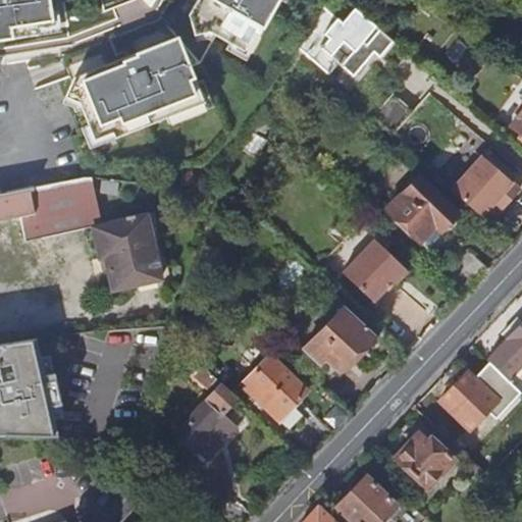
[(51,24),(47,0),(0,0),(0,39),(35,33),(34,27),(51,24)]
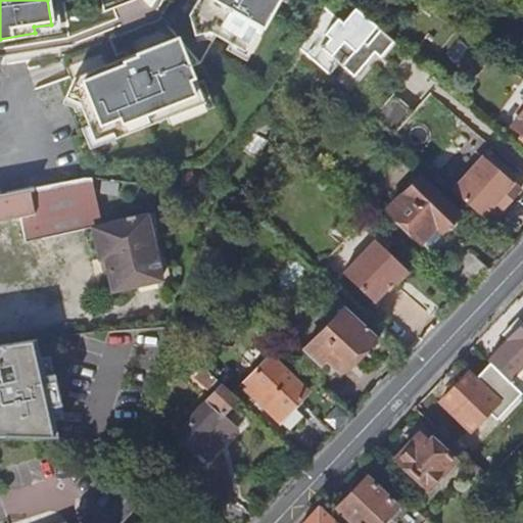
[(193,0),(187,12),(189,17),(192,32),(206,28),(240,47),(250,30),(255,33),(273,0),(193,0)]
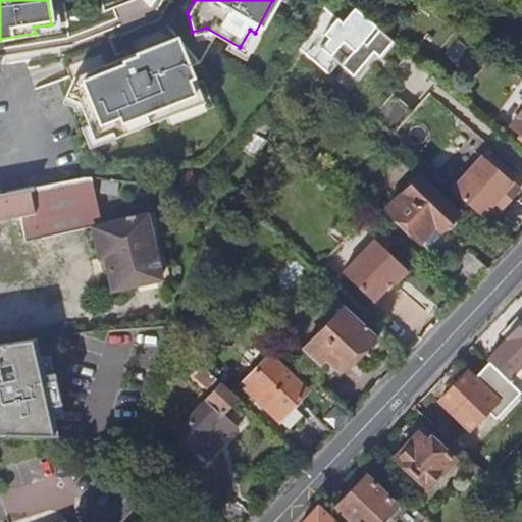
[(390,41),(351,6),(340,19),(320,3),(296,48),(325,73),(335,62),(347,72),(367,48),(377,56),(390,41)]
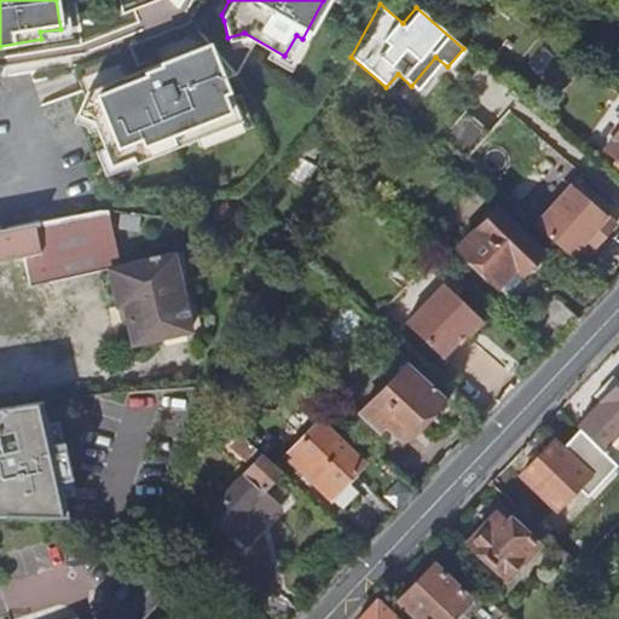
[(238,116),(207,41),(160,61),(160,63),(144,70),(146,75),(133,81),(129,74),(87,90),(85,96),(79,111),(94,117),(111,161),(133,152),(136,158),(238,116)]
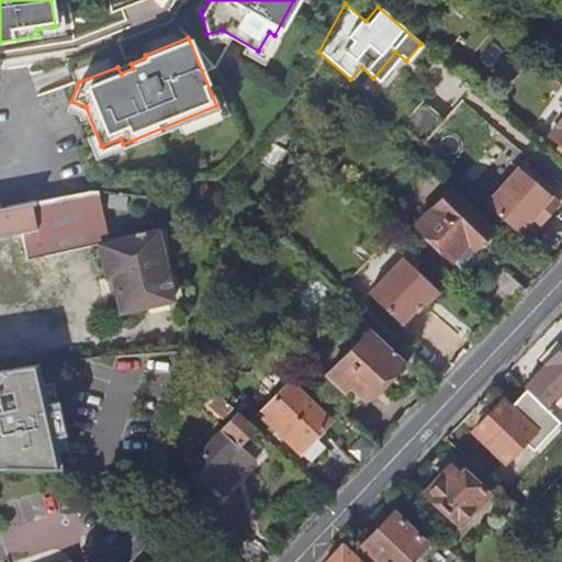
[(422,101),(397,127),(420,147),(446,119),(422,101)]
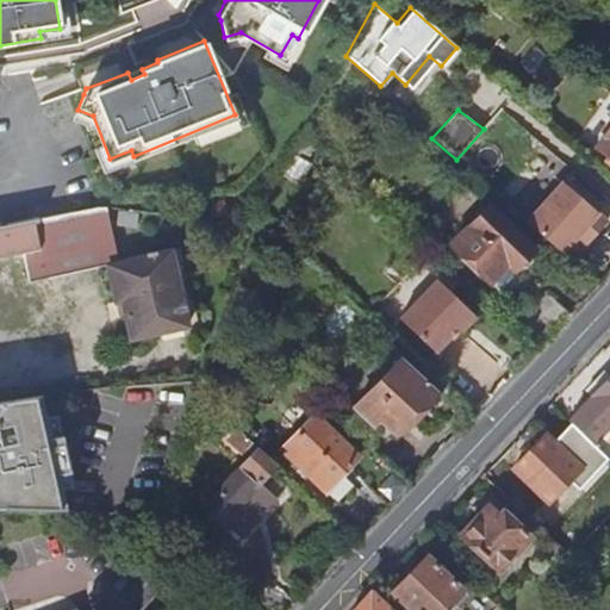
[(609,132),(598,148),(609,157),(609,132)]
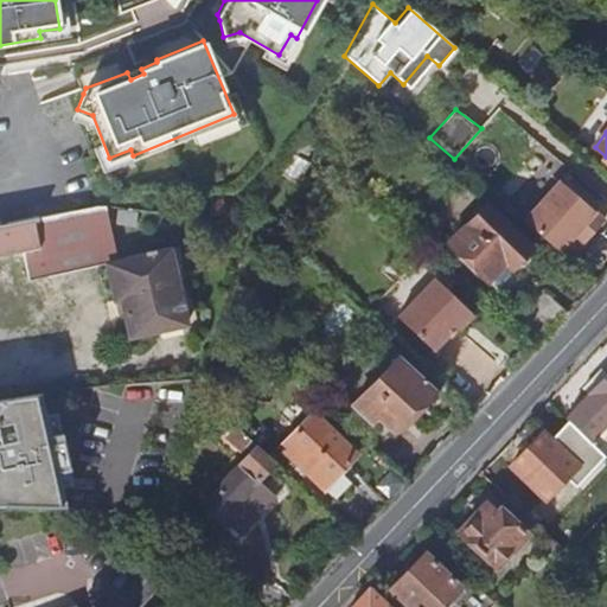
[(558,180),(523,221),(560,251),(574,235),(579,240),(583,234),(588,237),(604,219),(558,180)]
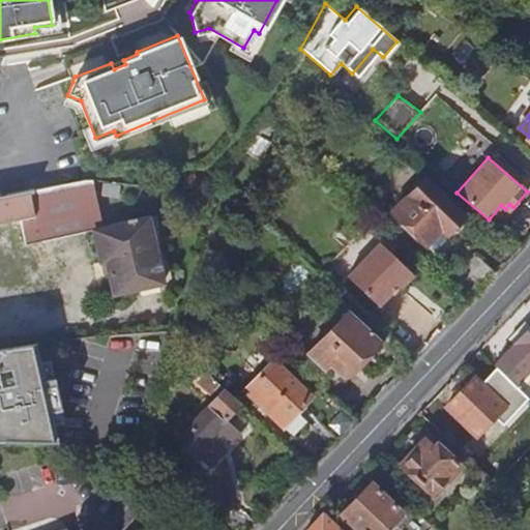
[(106,224),(97,177),(84,175),(83,178),(29,190),(34,214),(22,217),(27,241),(95,231),(101,261),(104,272),(110,271),(114,293),(136,289),(137,296),(174,290),(159,217),(106,224)]
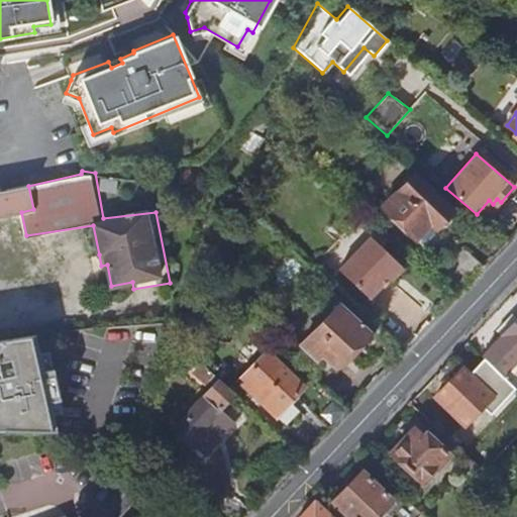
[(385,209),(416,240),(430,224),(435,228),(452,211),(416,177),(385,209)]
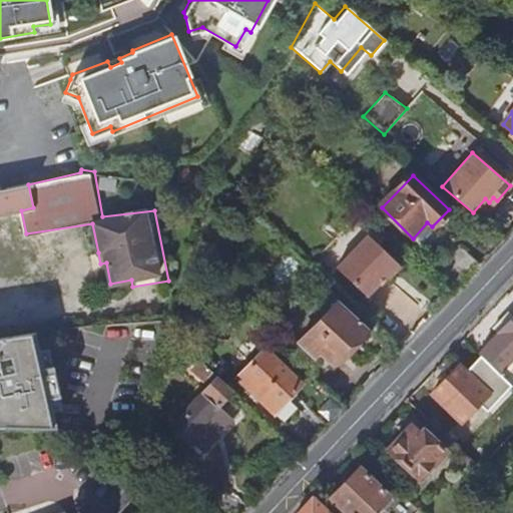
[(27,183),(0,188),(0,213),(21,210),(33,207),(28,184),(27,183)]
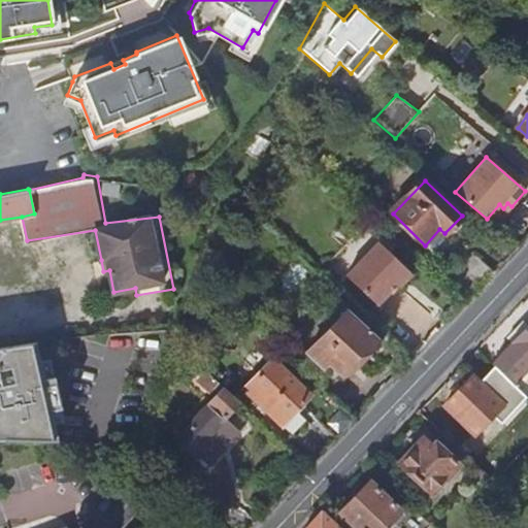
[(344,276),(375,306),(407,272),(376,242),(344,276)]
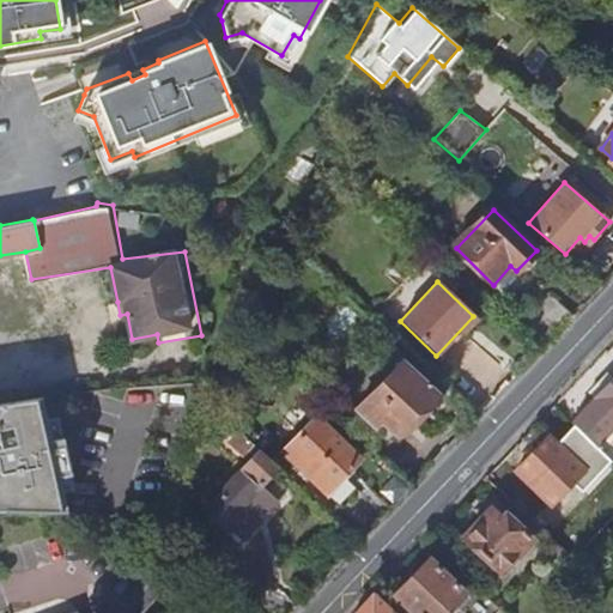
[(238,320),(226,307),(219,329),(228,335),(238,320)]
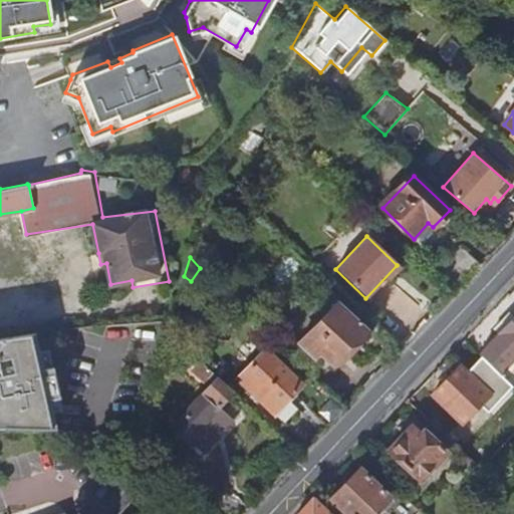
[(366,331),(338,304),(299,342),(314,357),(321,351),(333,364),(347,349),(366,331)]
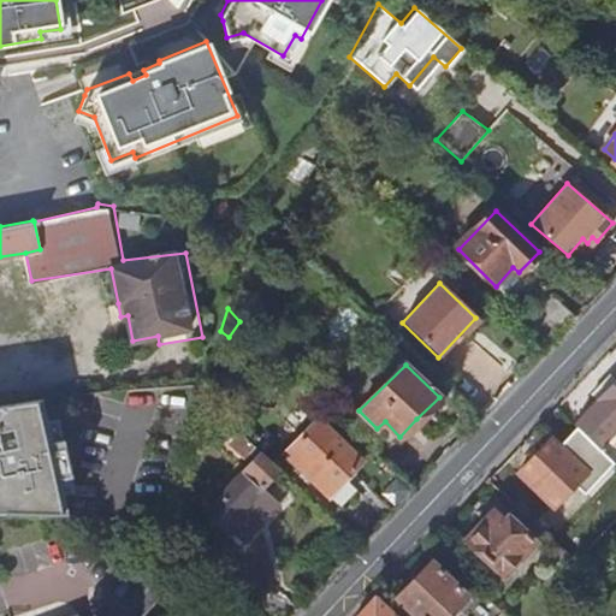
[(615,415),(615,378),(606,388),(602,383),(592,394),(597,398),(615,415)]
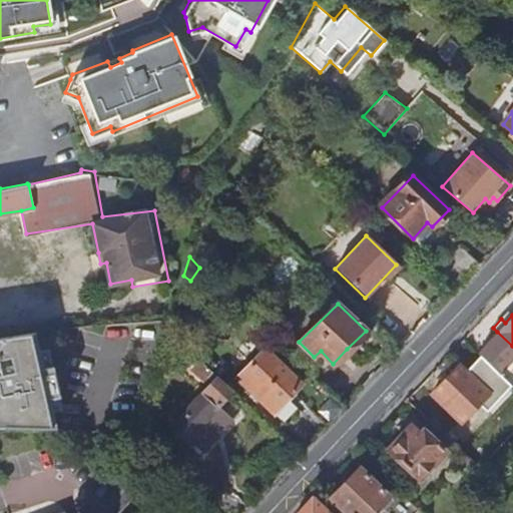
[(40,332),(0,336),(0,426),(59,427),(54,412),(65,411),(53,348),(42,349),(40,332)]
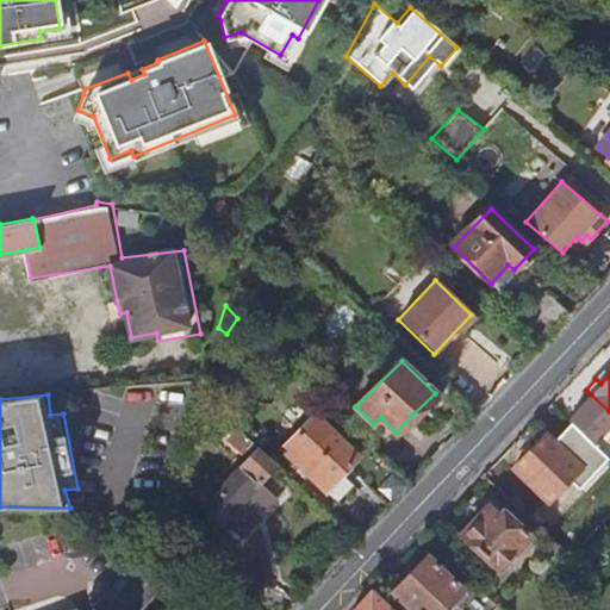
[(609,411),(591,394),(568,418),(571,421),(592,441),(609,423),(609,411)]
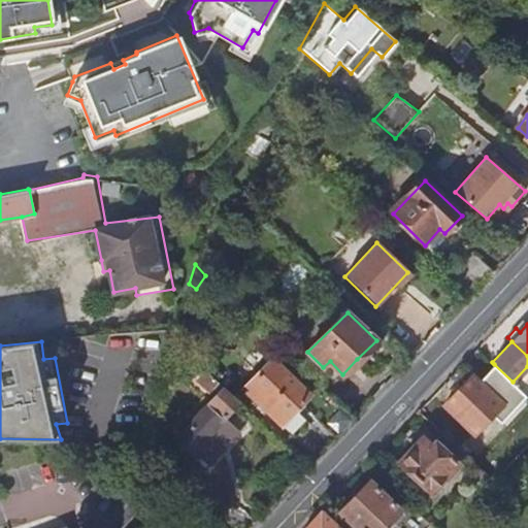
[(245,386),(281,422),(310,393),(273,357),(245,386)]
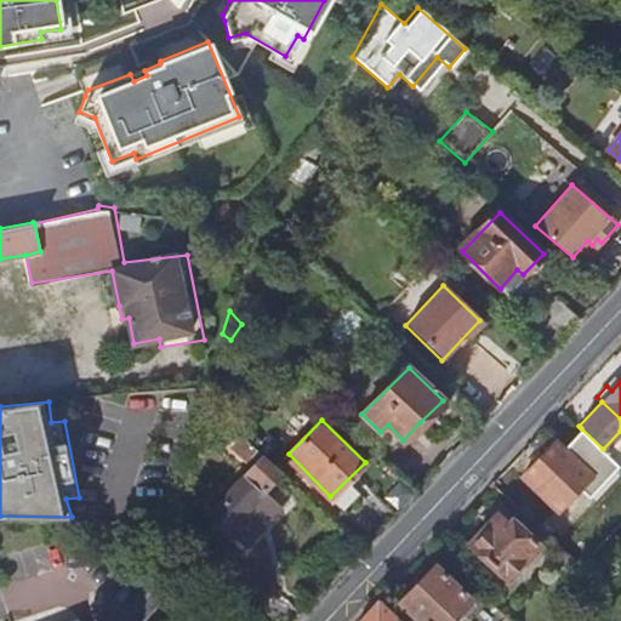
[(581,428),(563,448),(592,476),(581,489),(593,500),(620,468),(620,466),(603,449),(581,428)]
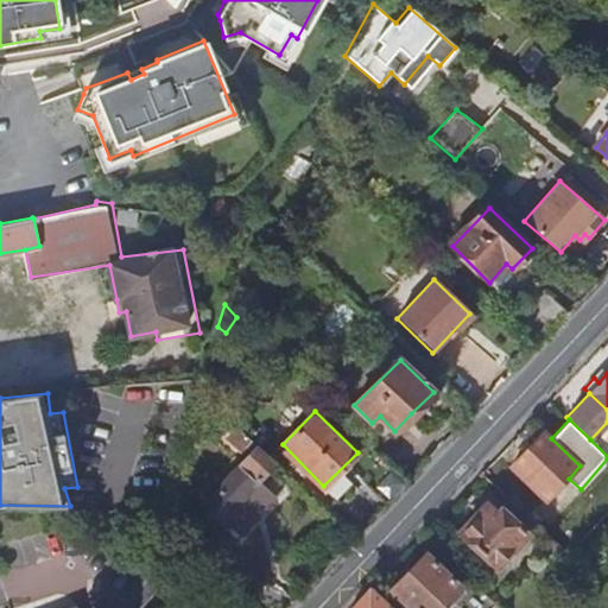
[(226,518),(278,462),(238,422),(227,434),(245,451),(248,447),(253,451),(208,500),(226,518)]
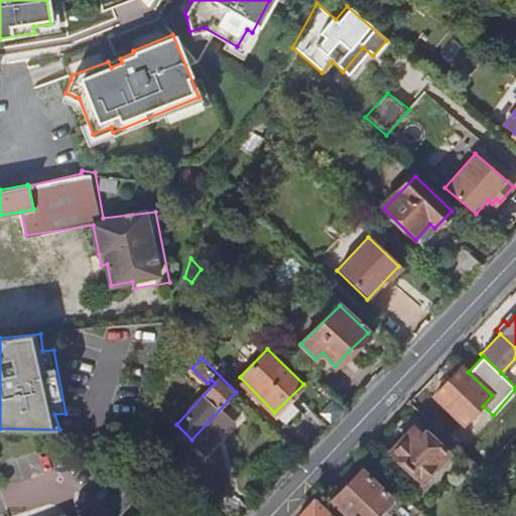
[(435,396),(465,425),(483,406),(492,395),(468,372),(464,368),(435,396)]
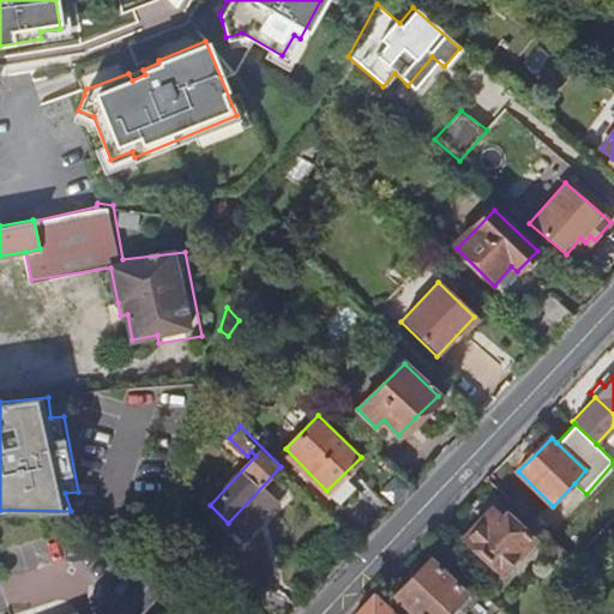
[(463,533),(501,569),(533,535),(506,510),(501,515),(491,505),(463,533)]
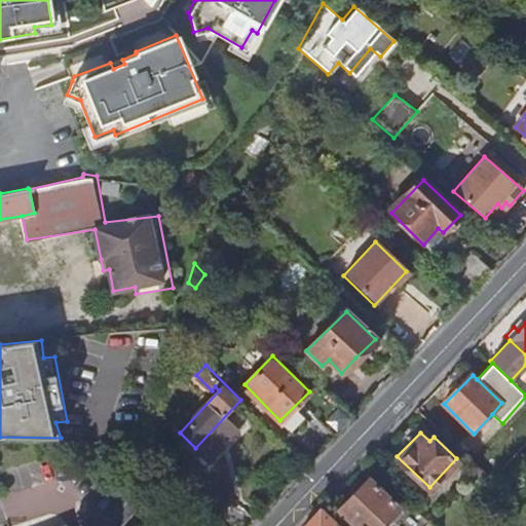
[(487,487),(493,482),(475,464),(471,472),(487,487)]
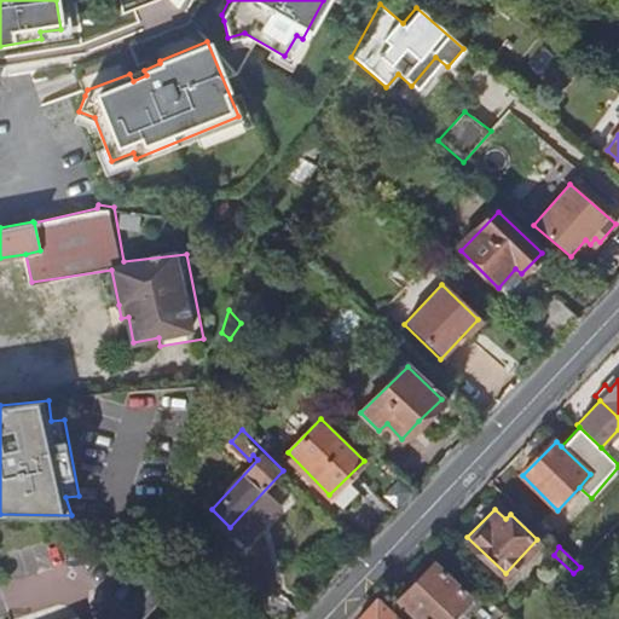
[(618,551),(615,555),(599,567),(609,580),(618,573),(618,551)]
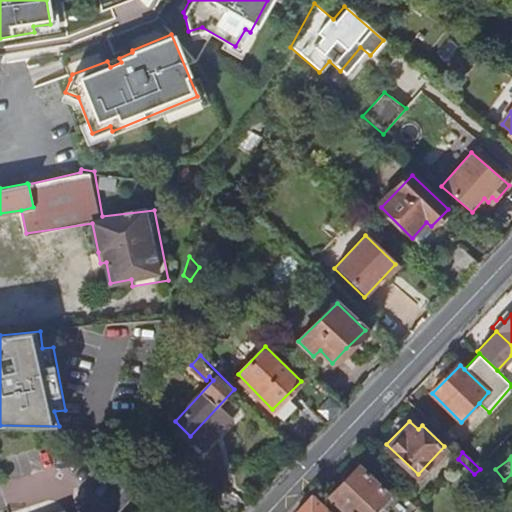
[(394,511),(405,511),(413,505),(393,487),(387,494),(358,467),(330,496),(346,511),(369,511),(382,500),(394,511)]
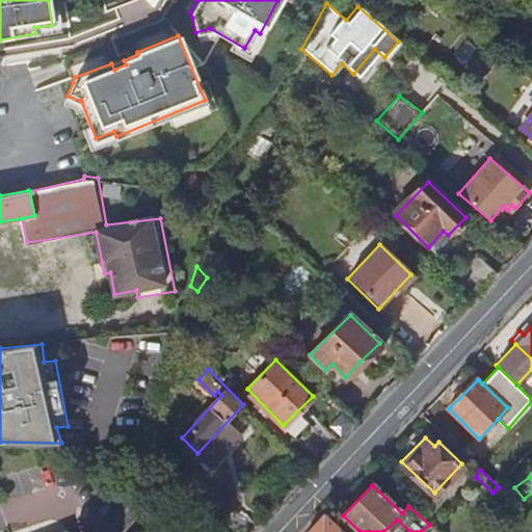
[(229,519),(240,531),(251,531),(259,525),(240,506),(229,519)]
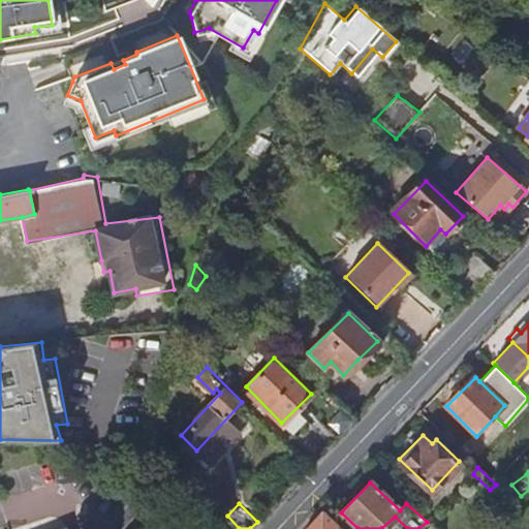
[(338,528),(322,514),(310,527),(308,528),(338,528)]
